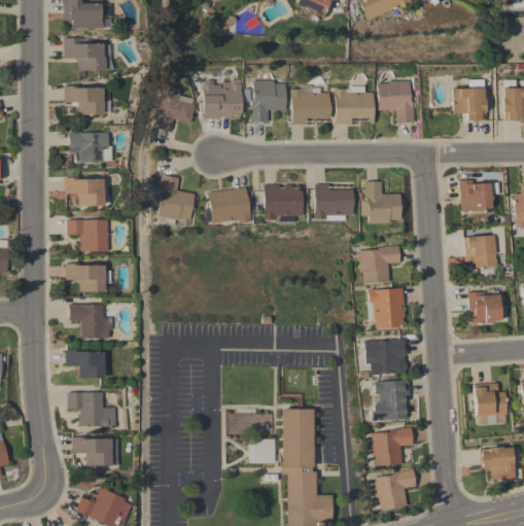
[(76,27),(76,28),(72,28),(72,19),(64,19),(64,0),(81,0),(81,2),(102,2),(102,4),(111,4),(111,16),(102,16),(102,22),(103,22),(103,27),(76,27)]
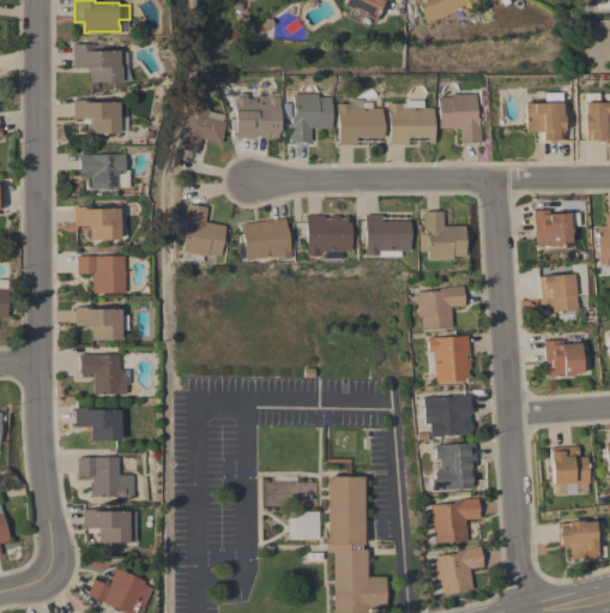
[(364,13),(366,11),(356,6),(355,8),(344,4),(345,0),(385,0),(376,18),(364,13)]
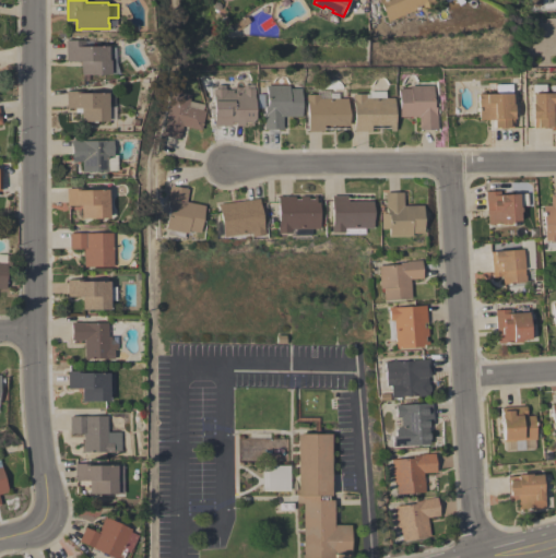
[(436,0),(438,4),(424,11),(422,7),(389,21),(379,0),(436,0)]
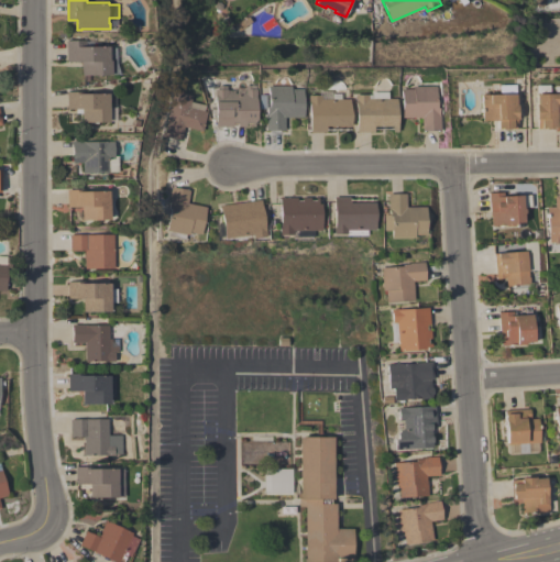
[(68,40),(96,40),(96,45),(111,45),(111,59),(113,59),(113,74),(91,74),(91,80),(88,80),(87,74),(84,74),(84,61),(69,61),(68,40)]
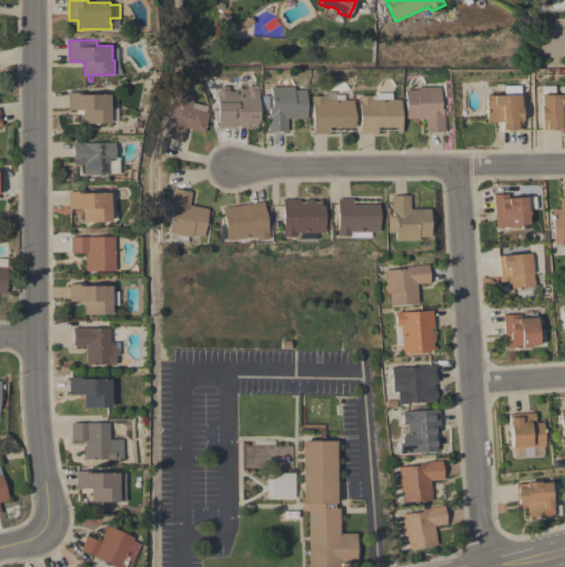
[(220,127),(220,89),(222,89),(222,85),(232,85),(232,90),(240,90),(240,93),(241,93),(241,88),(251,88),(251,84),(262,84),(262,127),(220,127)]
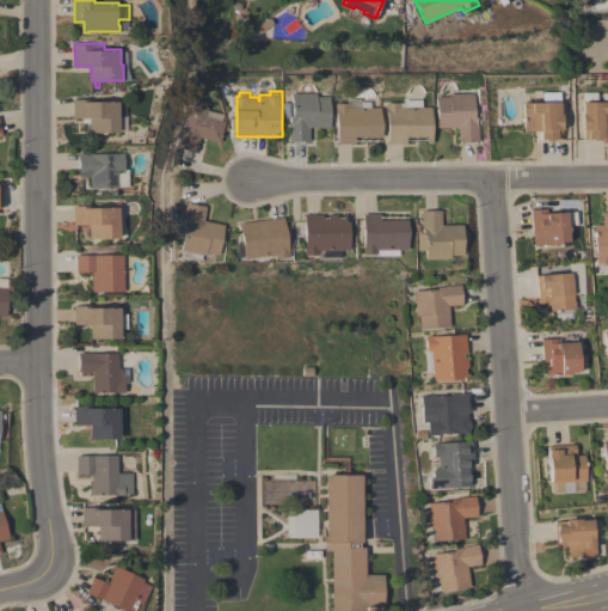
[(585,101),(585,91),(601,91),(601,99),(585,101)]
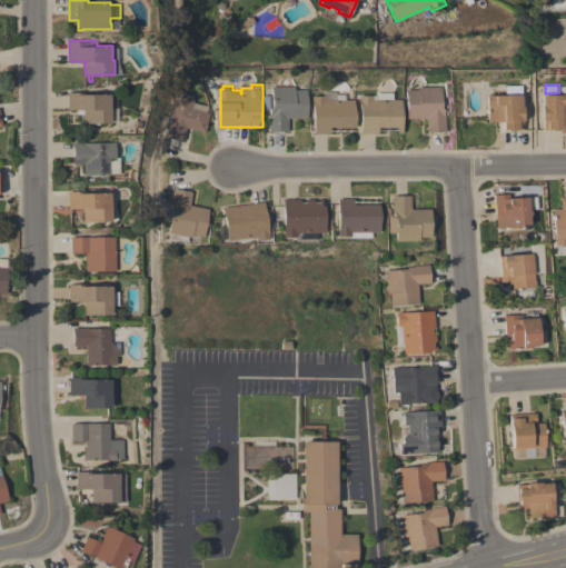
[(290,118),(290,130),(271,130),(271,115),(272,115),(272,108),(266,109),(266,95),(275,95),(275,86),(298,86),(298,89),(310,89),(310,118),(290,118)]
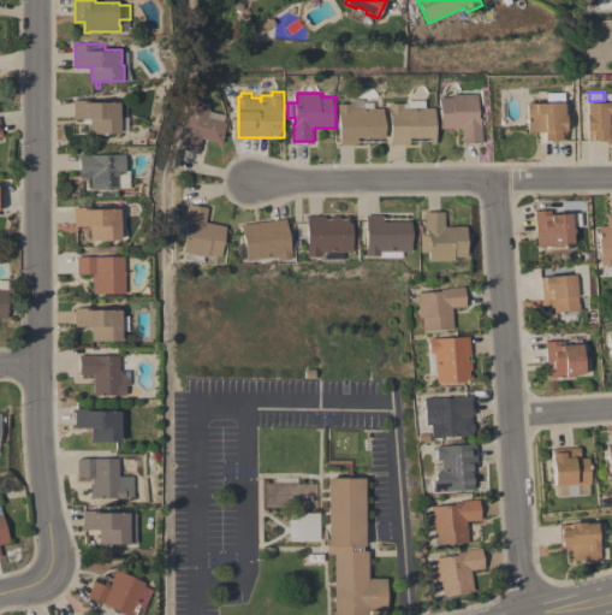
[(443,128),(443,96),(456,96),(456,93),(481,93),(481,117),(483,117),(483,124),(485,124),(485,142),(464,142),(464,128),(443,128)]
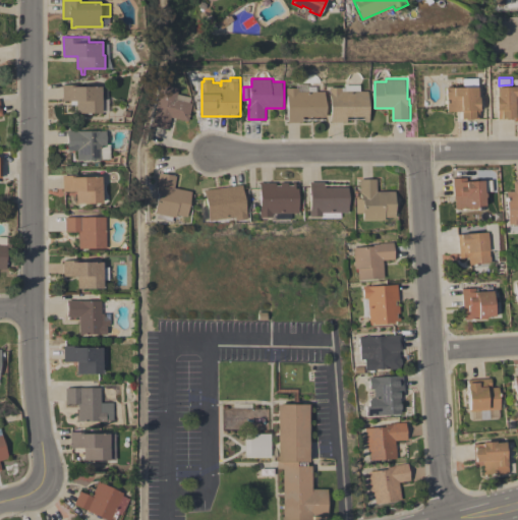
[(103,112),(78,112),(78,100),(64,100),(64,83),(82,83),(82,85),(103,85),(103,112)]
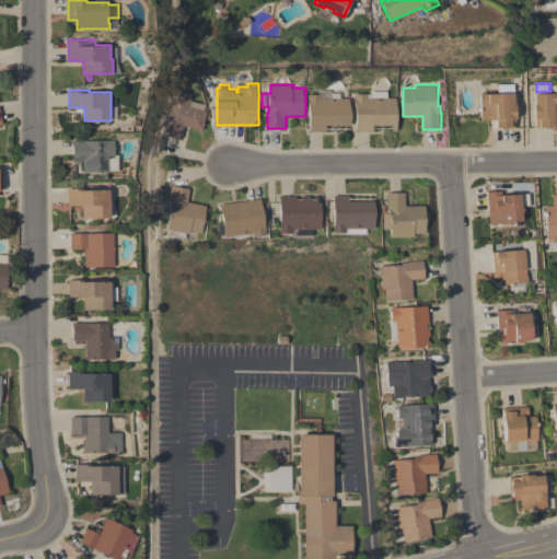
[(176,90),(194,94),(193,101),(207,104),(206,109),(208,111),(204,129),(186,125),(183,138),(164,134),(176,90)]
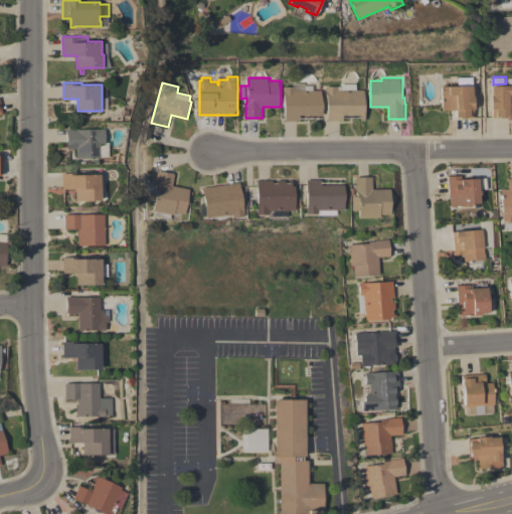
[(361,120),(361,115),(344,115),(344,120),(328,120),(328,86),(343,86),(343,83),(358,83),(358,89),(366,89),(366,120),(361,120)]
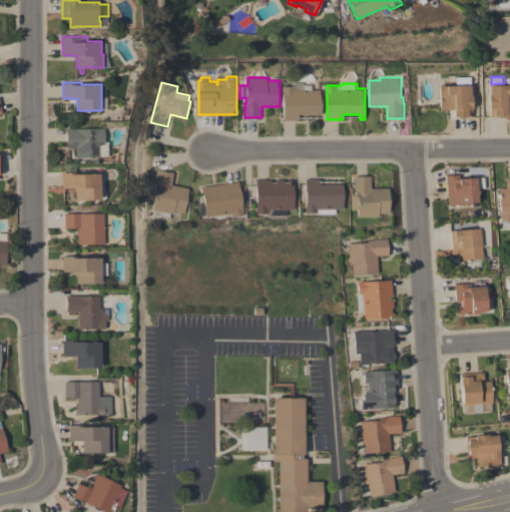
[(491,107),(490,107),(490,94),(491,94),(491,85),(509,84),(509,108),(508,108),(508,116),(492,116),(491,107)]
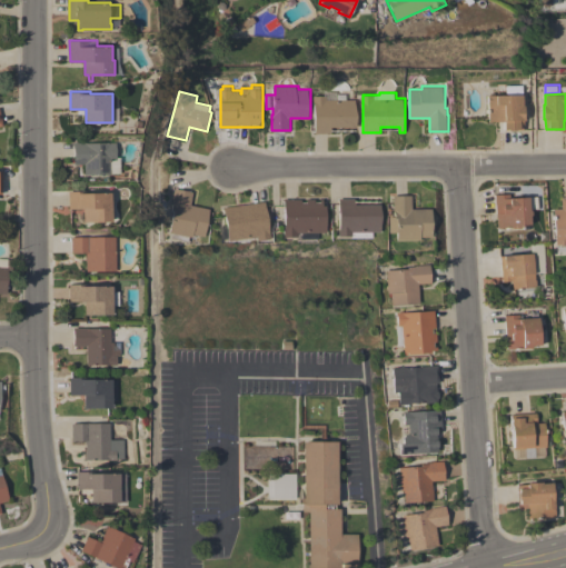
[(489,96),(524,95),(524,105),(525,105),(526,119),(524,119),(524,129),(505,129),(505,120),(490,121),(489,96)]
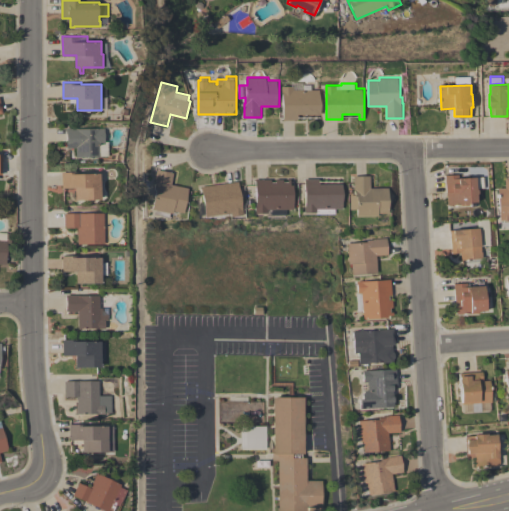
[(298,114),(298,119),(284,119),(284,91),(283,91),(283,86),(295,86),(295,89),(321,89),(321,114),(298,114)]
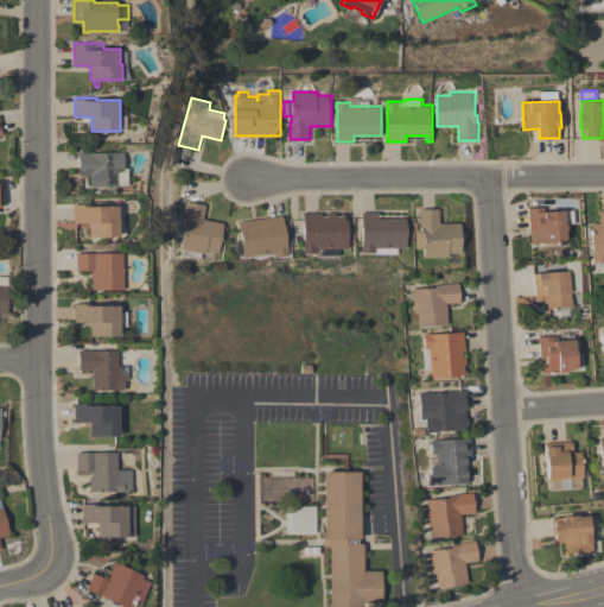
[(120,185),(91,187),(91,175),(81,175),(81,151),(86,151),(86,152),(126,152),(126,168),(132,168),(132,185),(120,185)]
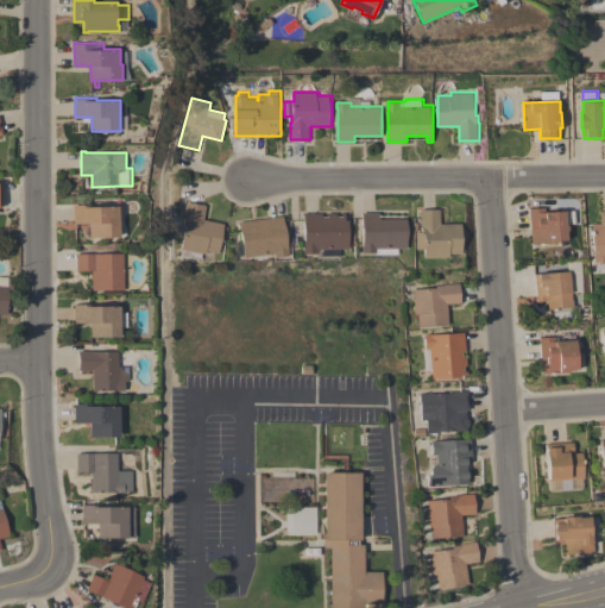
[(208,205),(205,219),(225,223),(219,254),(207,251),(206,254),(202,252),(201,258),(183,255),(184,249),(182,249),(186,225),(184,225),(186,218),(184,218),(188,201),(208,205)]
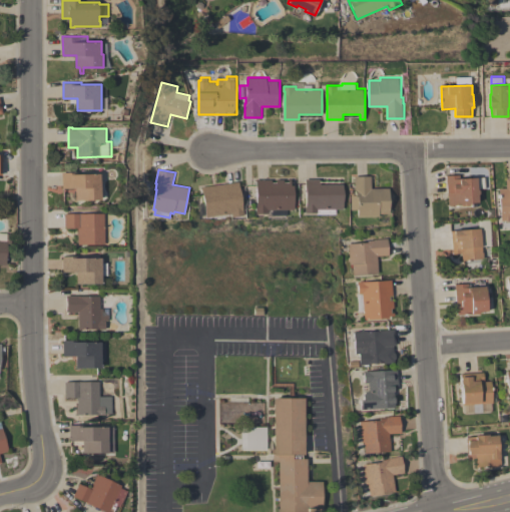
[(63,171),(80,171),(80,173),(101,173),(102,199),(77,199),(77,187),(63,187),(63,171)]
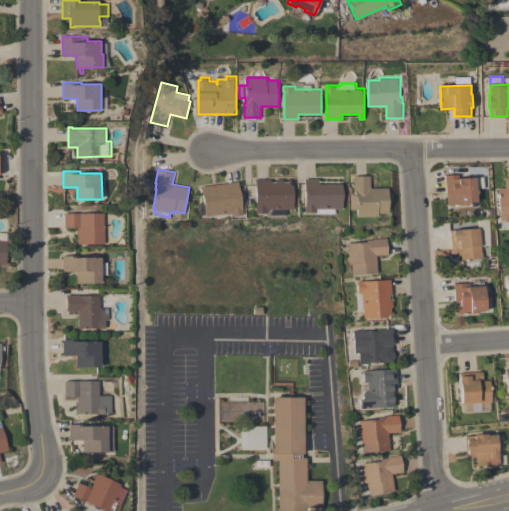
[(446,175),(460,174),(460,178),(477,176),(478,188),(479,189),(479,192),(478,194),(479,201),(470,201),(470,203),(448,205),(446,175)]
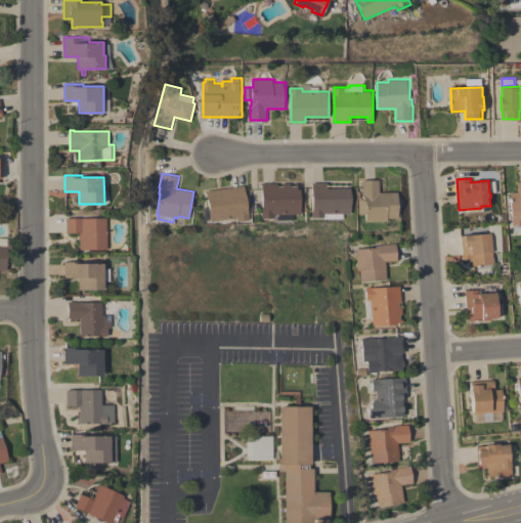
[(380,191),(398,191),(398,218),(387,218),(387,220),(365,221),(365,214),(359,214),(358,200),(364,200),(363,194),(362,194),(362,180),(380,179),(380,191)]
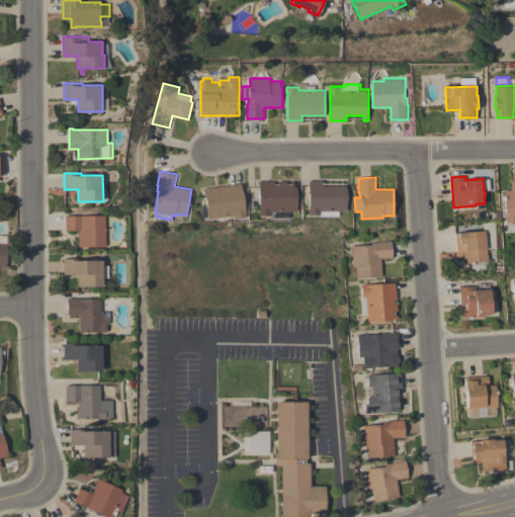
[(514,224),(511,224),(510,222),(507,223),(505,189),(512,189),(511,179),(514,178),(514,224)]
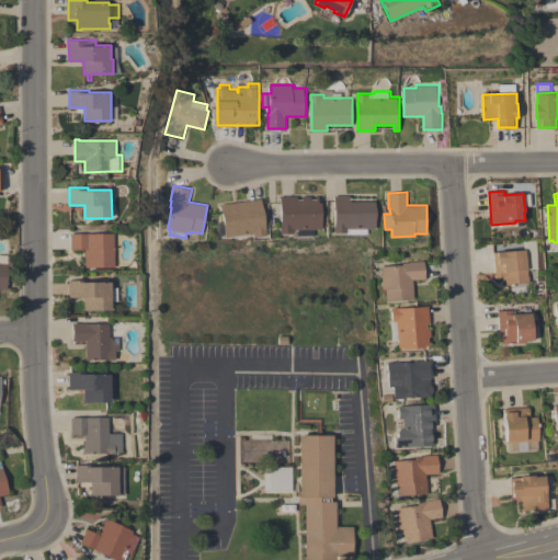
[(297,195),(298,200),(303,200),(303,195),(311,195),(311,200),(317,200),(317,195),(319,195),(319,202),(322,202),(322,229),(314,229),(314,235),(294,235),(294,233),(281,233),(281,196),(297,195)]
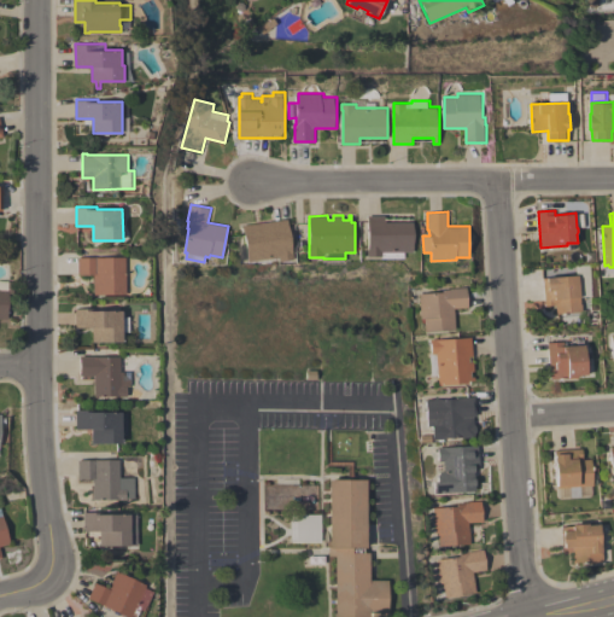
[(386,215),(386,222),(413,221),(414,251),(382,251),(382,256),(368,256),(368,249),(369,249),(368,215),(386,215)]
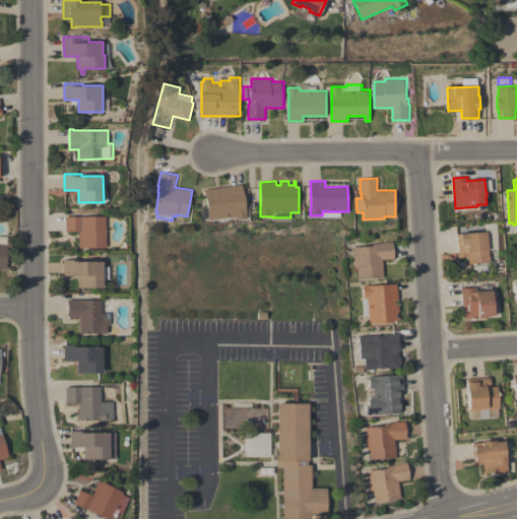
[(243,184),(248,217),(236,219),(235,215),(209,219),(204,189),(243,184)]
